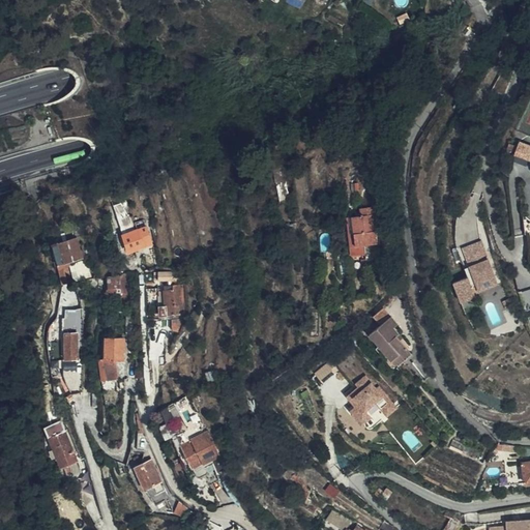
[(287,136),(292,139),(300,122),(294,118),(287,136)]
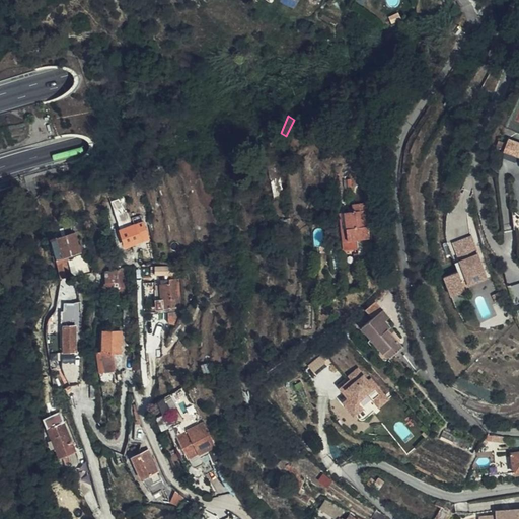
[(518,153),(518,138),(504,132),(497,145),(518,153)]
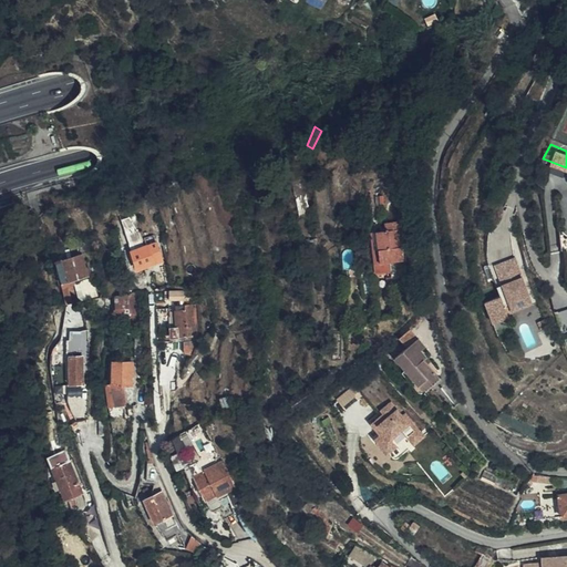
[(315,150),(312,148),(307,145),(299,162),(305,164),(307,160),(309,162),(315,150)]
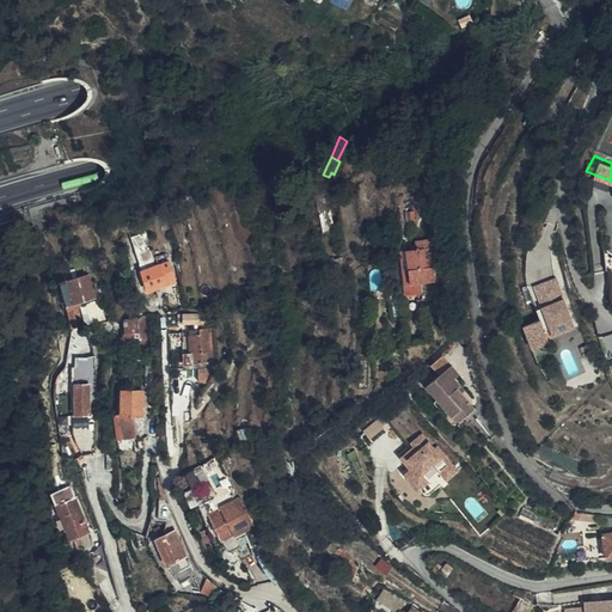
[(331,220),(329,209),(331,208),(326,183),(317,185),(326,243),(338,240),(334,220),(331,220)]
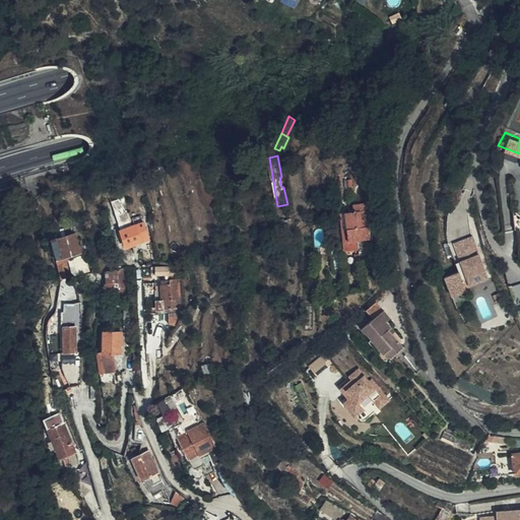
[(151,239),(146,222),(132,225),(128,212),(126,212),(123,205),(127,203),(123,192),(117,194),(119,199),(112,201),(127,247),(151,239)]
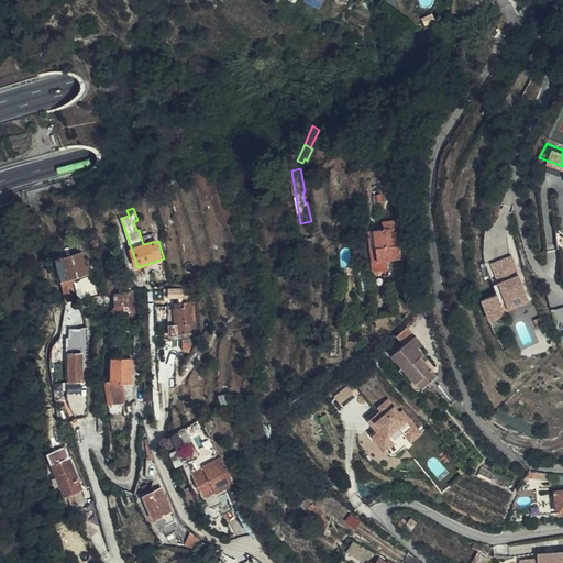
[(387,268),(386,260),(400,257),(397,227),(400,227),(399,219),(382,221),(383,229),(373,230),(367,231),(372,269),(387,268)]
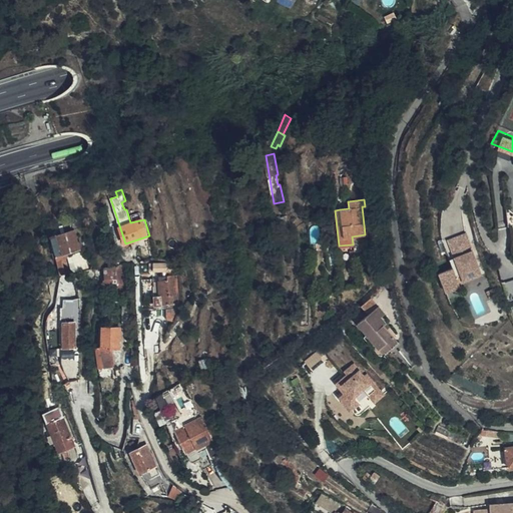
[(289,222),(287,215),(281,216),(283,223),(289,222)]
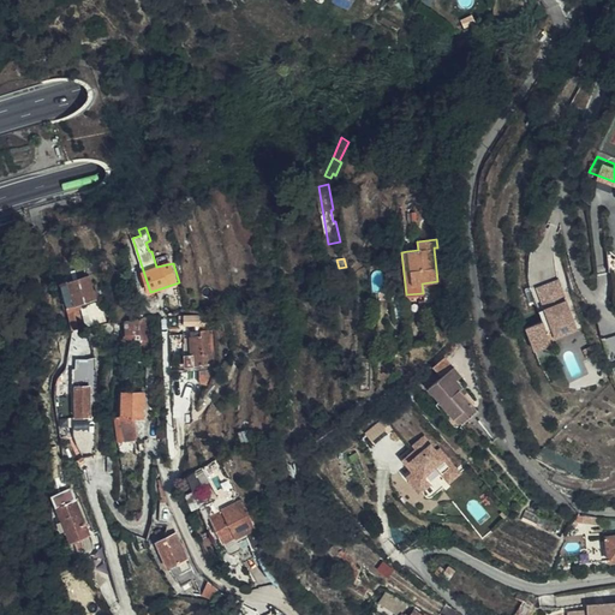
[(72,270),(75,278),(87,274),(84,267),(72,270)]
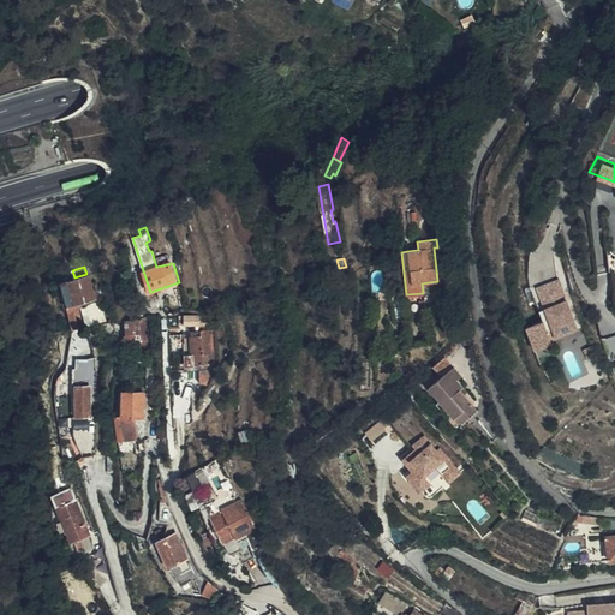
[(73,328),(81,327),(75,304),(96,298),(90,273),(87,274),(75,278),(61,281),(73,328)]
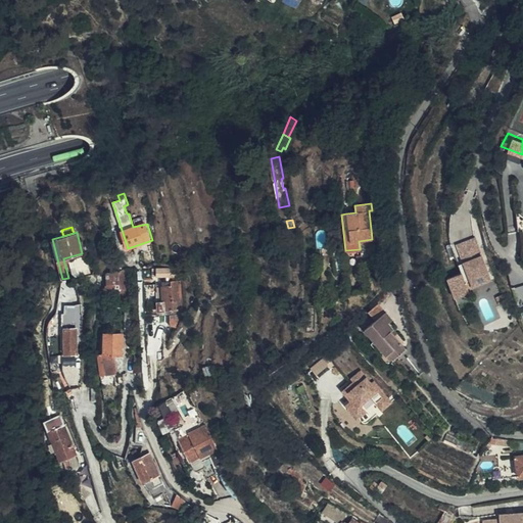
[(476,237),(459,243),(465,262),(468,271),(462,272),(455,275),(448,277),(455,296),(461,294),(470,292),(466,281),(471,279),(473,286),(481,283),(490,280),(482,255),(476,237)]
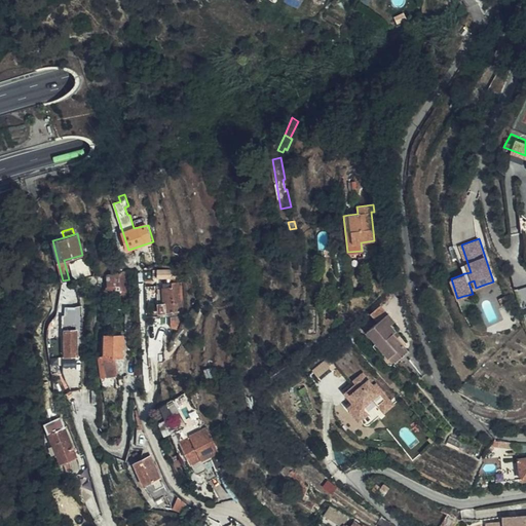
[(76,259),(81,277),(91,275),(86,256),(76,259)]
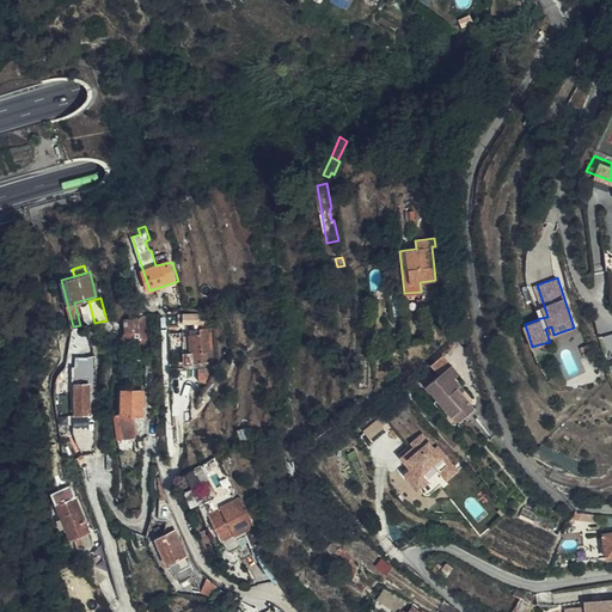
[(544,306),(538,308),(540,318),(548,317),(544,306)]
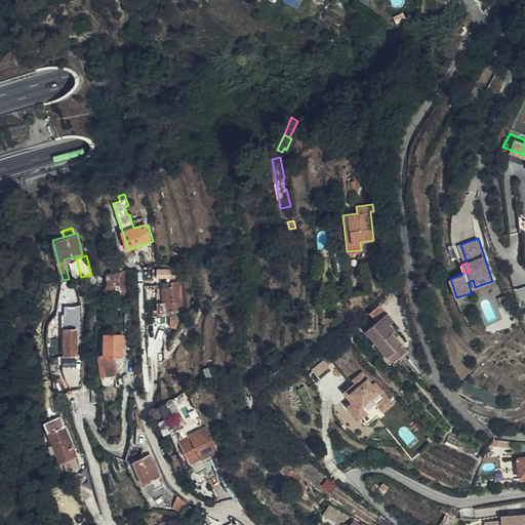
[(136,281),(135,268),(124,269),(117,273),(107,274),(107,291),(116,290),(126,291),(126,282),(136,281)]
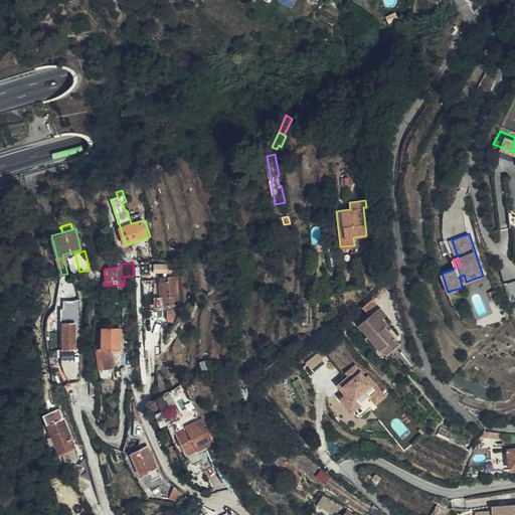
[(164,264),(151,263),(151,272),(164,271),(164,264)]
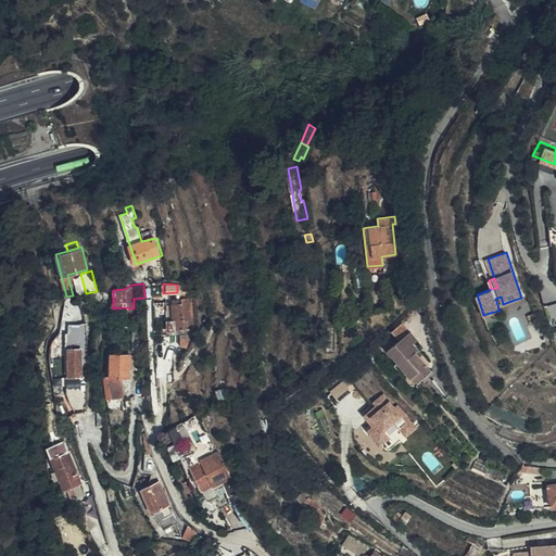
[(197,332),(192,295),(181,297),(181,300),(173,301),(175,317),(166,318),(168,331),(176,330),(176,335),(180,335),(181,343),(190,343),(192,332),(197,332)]
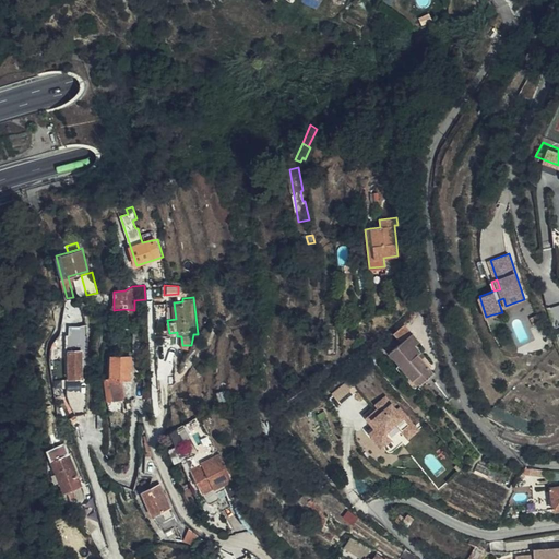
[(534,326),(543,323),(538,314),(531,318),(534,326)]
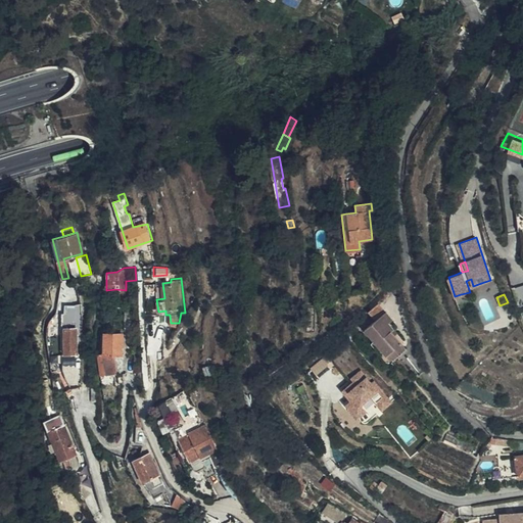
[(378,320),(387,312),(379,303),(370,311),(378,320)]
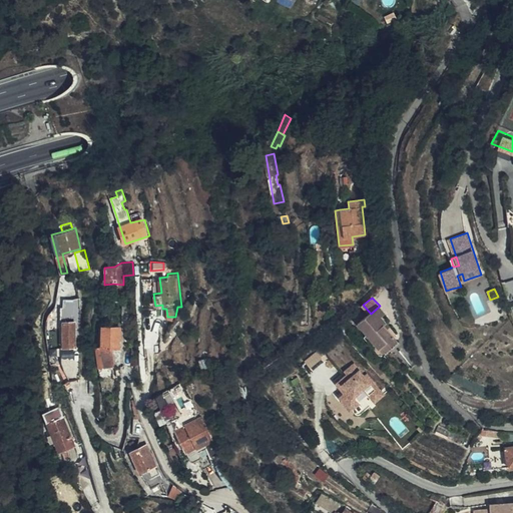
[(385,324),(388,322),(384,317),(387,314),(380,306),(371,314),(359,323),(381,349),(395,337),(385,324)]
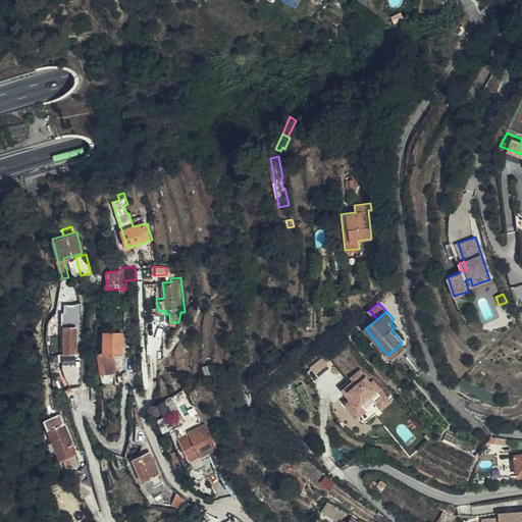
[(77,351),(77,326),(65,326),(65,352),(77,351)]
